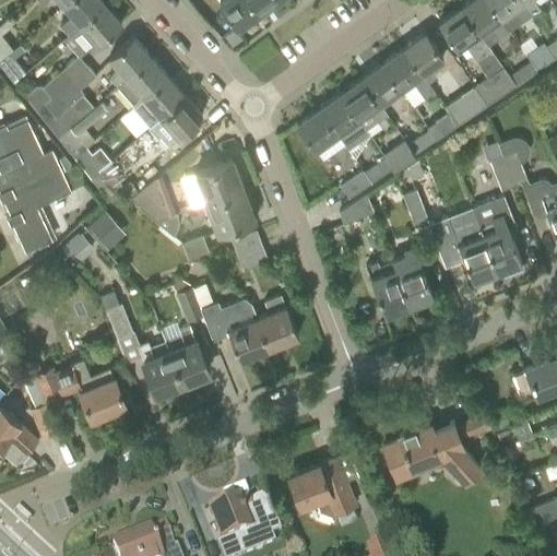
[(73,0),(66,8),(73,18),(61,27),(70,37),(106,7),(101,0),(73,0)]
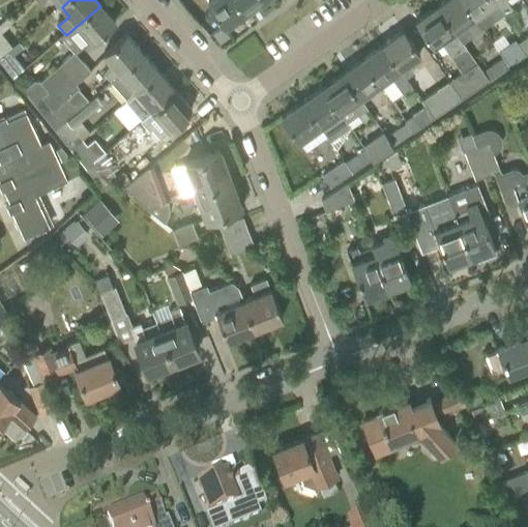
[(246,15),(236,0),(215,0),(209,5),(227,29),(246,15)]
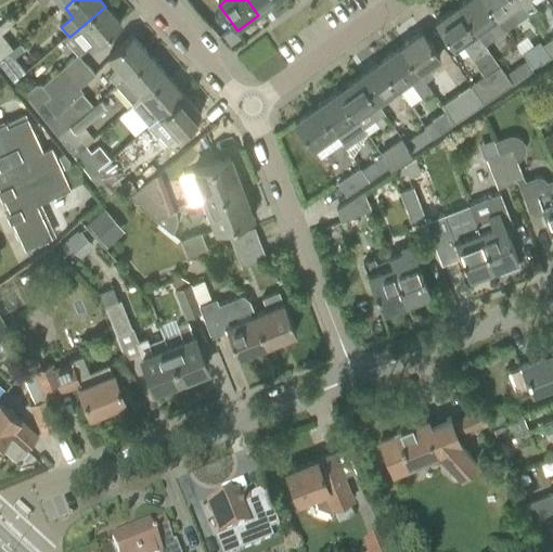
[(280,0),(279,0),(247,0),(258,15),(280,0)]
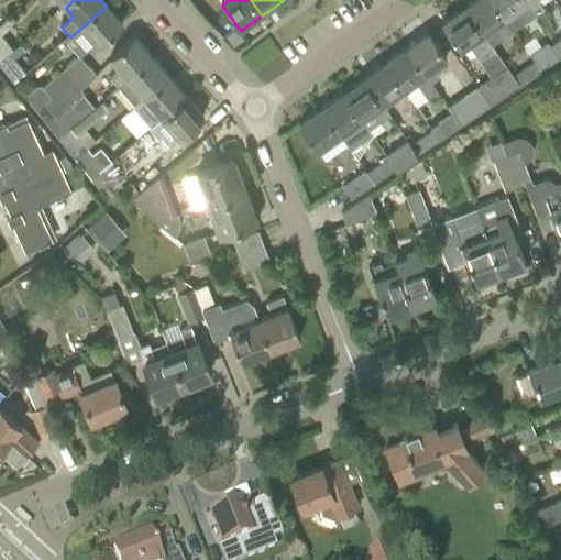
[(491,0),(479,0),(465,9),(493,47),(503,40),(494,28),(505,20),(491,0)]
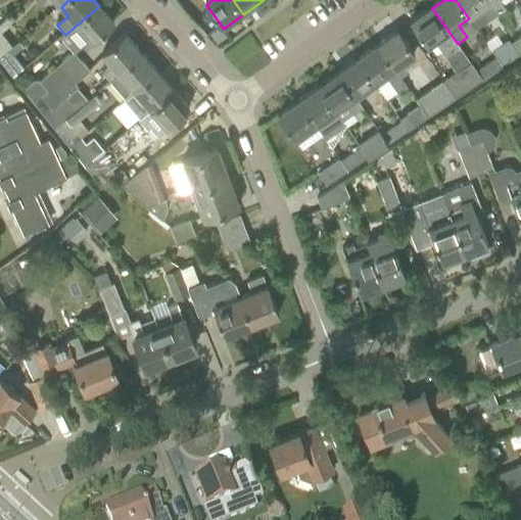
[(496,16),(485,0),(456,0),(469,18),(477,31),(496,16)]
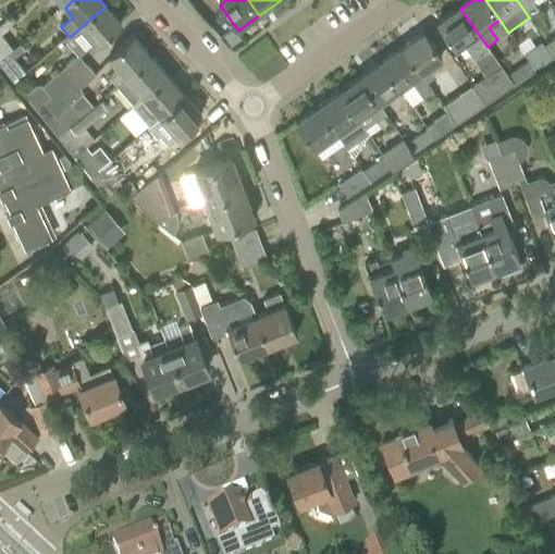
[(517,0),(529,17),(540,10),(531,0),(517,0)]
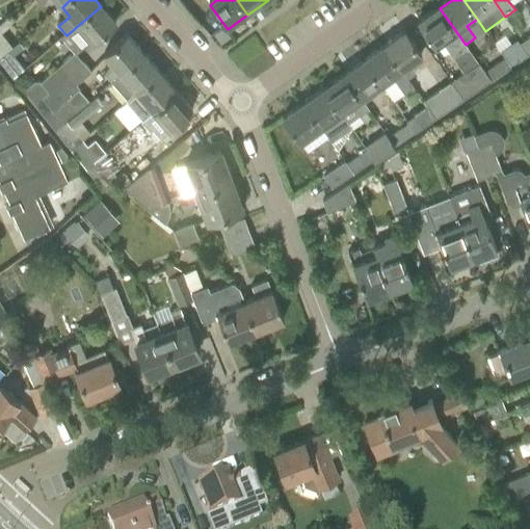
[(101,6),(67,35),(61,40),(68,47),(73,43),(80,51),(95,45),(117,24),(101,6)]
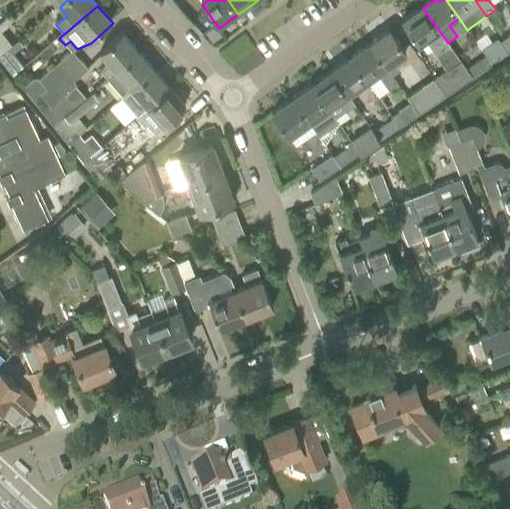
[(450,47),(449,44),(448,43),(423,8),(404,23),(420,45),(427,41),(438,56),(450,47)]
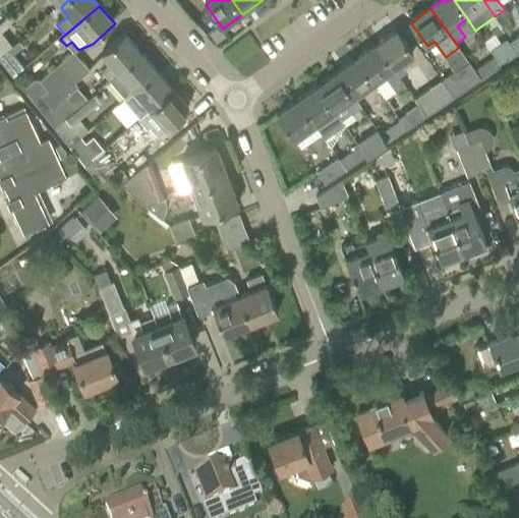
[(212,36),(219,46),(227,40),(220,30),(212,36)]
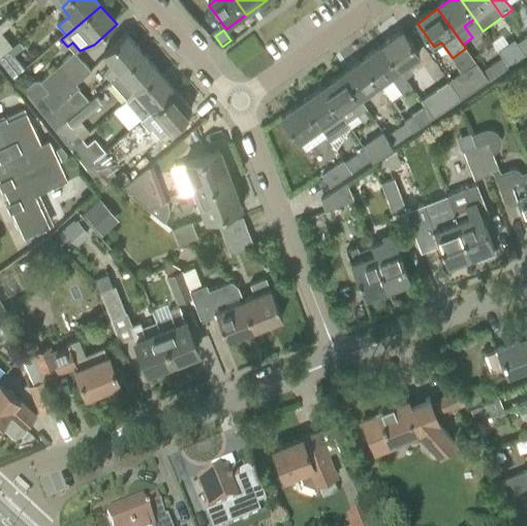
[(0,60),(11,52),(6,45),(9,42),(0,31),(0,60)]
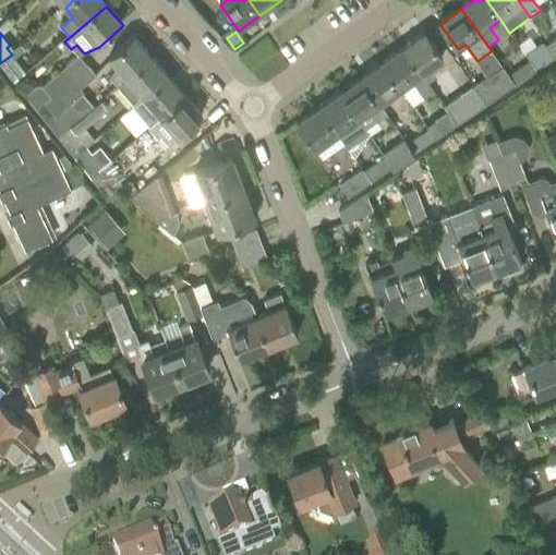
[(425,35),(403,50),(427,85),(436,79),(431,70),(444,60),(425,35)]
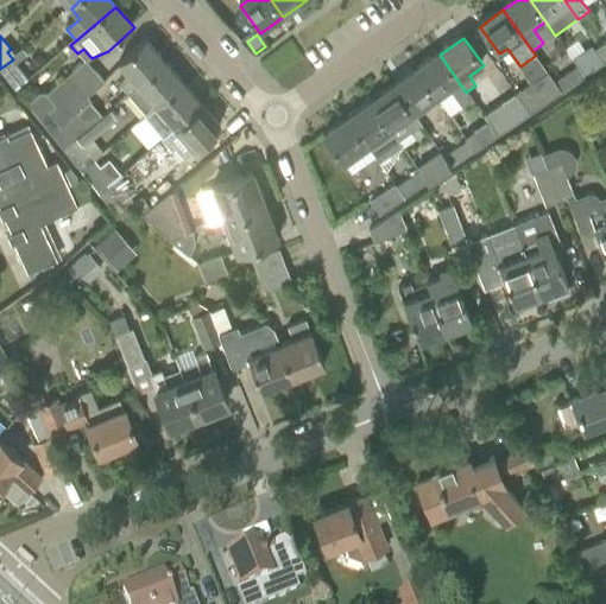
[(130,76),(119,86),(120,87),(128,96),(139,88),(165,64),(146,42),(120,65),(130,76)]
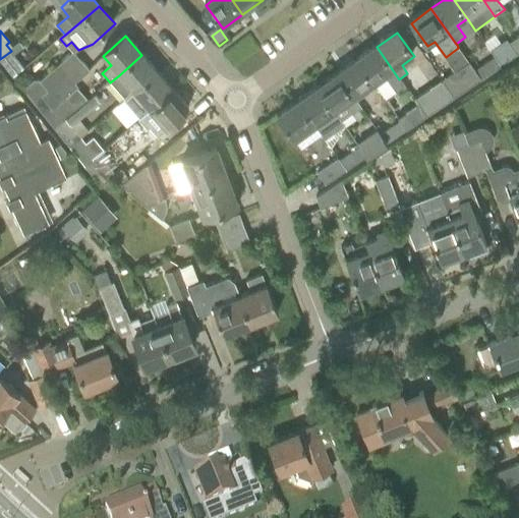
[(492,53),(502,68),(518,57),(507,42),(492,53)]
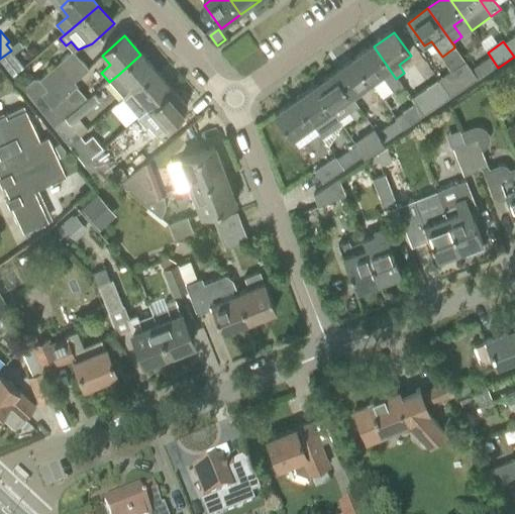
[(401,85),(396,79),(374,46),(354,61),(371,85),(382,77),(392,92),(401,85)]
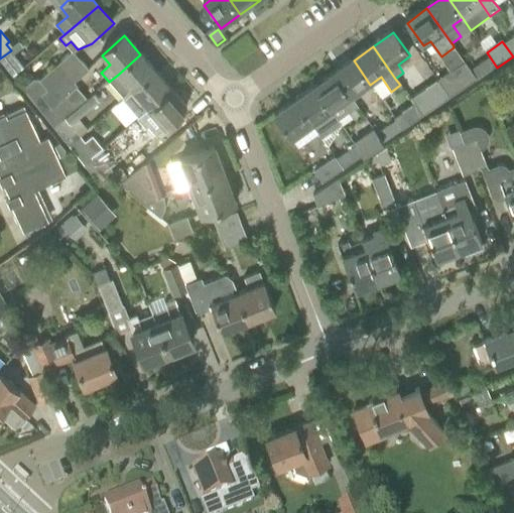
[(73,53),(40,82),(48,91),(82,62),(74,52),(73,53)]
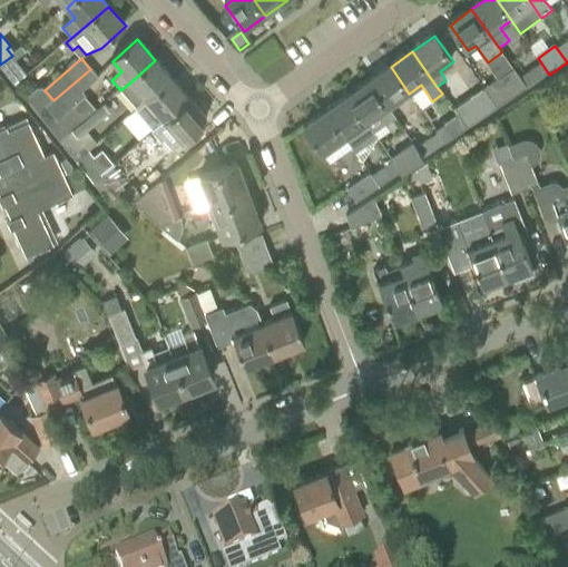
[(155,60),(130,82),(120,90),(138,110),(148,101),(173,80),(155,60)]
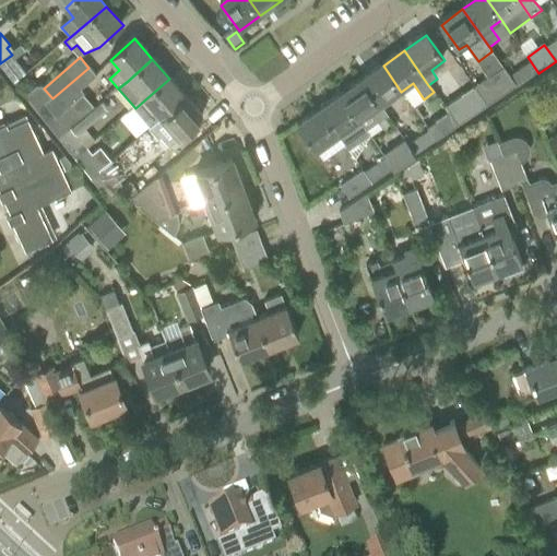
[(15,84),(25,75),(14,62),(4,70),(15,84)]
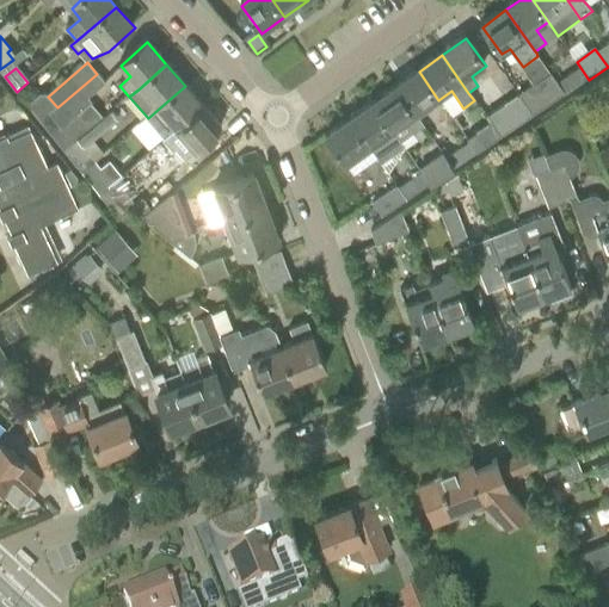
[(438,100),(419,72),(397,88),(416,116),(438,100)]
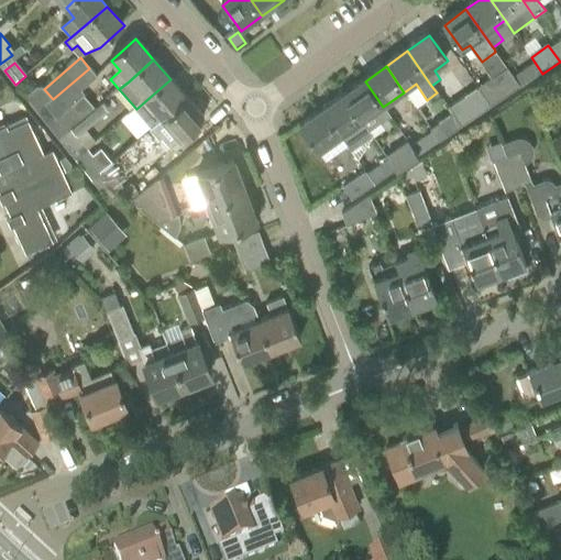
[(53,99),(37,112),(59,140),(69,131),(96,110),(85,96),(81,91),(98,77),(89,68),(53,99)]
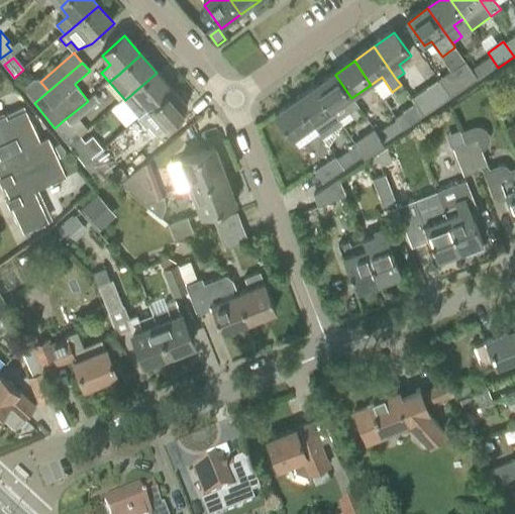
[(473,73),(479,81),(493,72),(487,63),(473,73)]
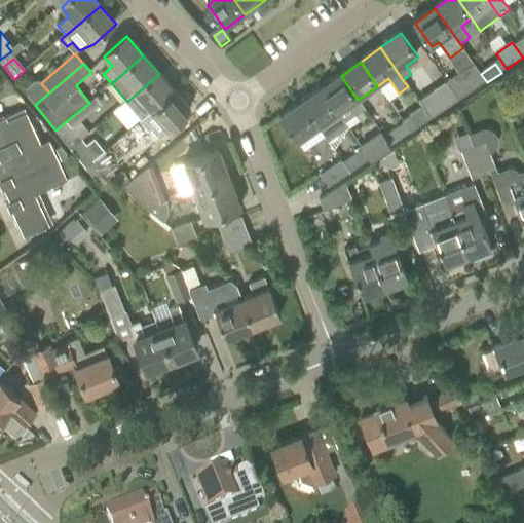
[(487,82),(481,74),(475,65),(447,83),(459,101),(487,82)]
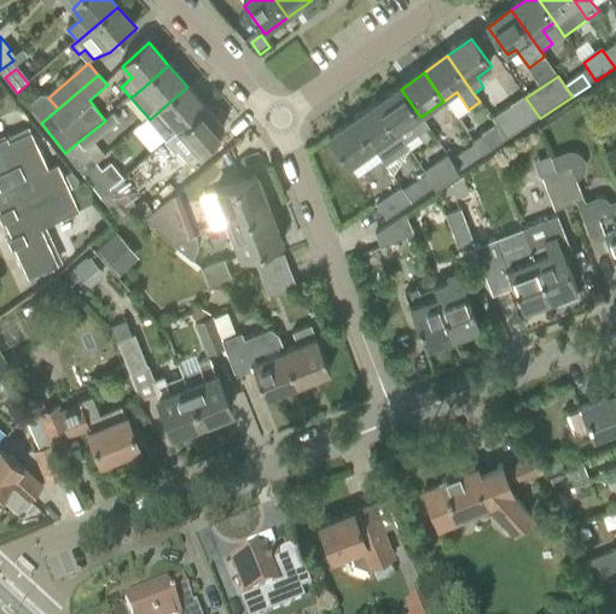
[(170,122),(158,133),(167,144),(180,132),(207,109),(187,87),(161,110),(170,122)]
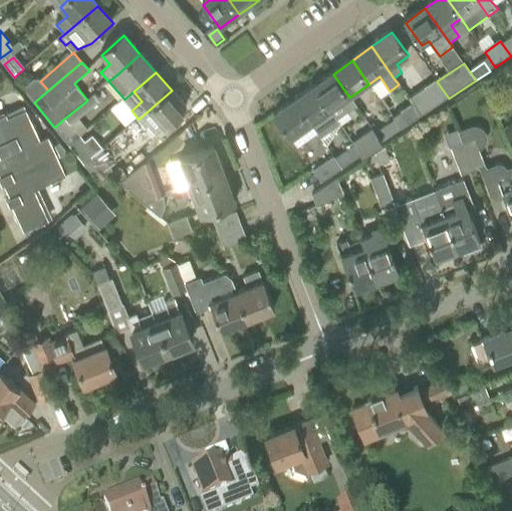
[(333,74),(313,88),(330,111),(340,104),(347,113),(356,107),(349,97),(333,74)]
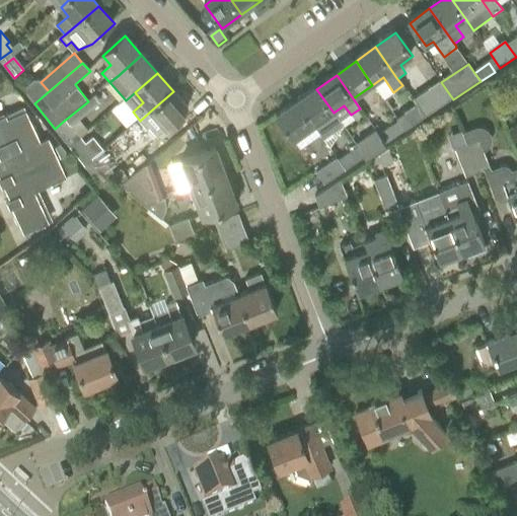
[(49,91),(41,82),(33,81),(23,90),(34,103),(49,91)]
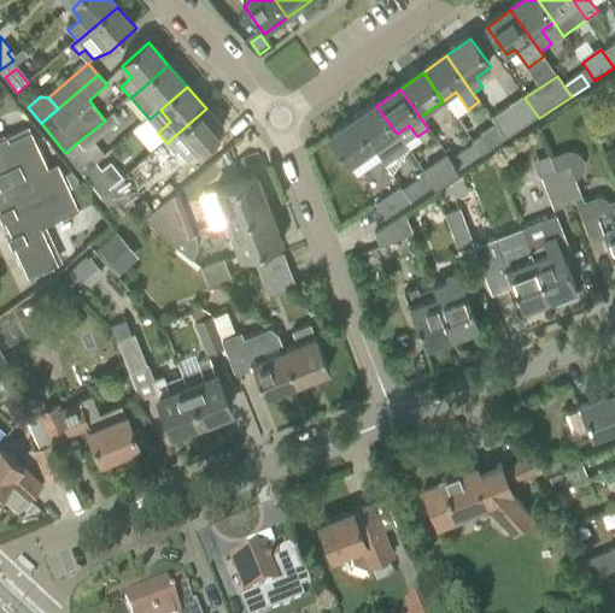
[(539,118),(525,98),(492,121),(496,127),(507,141),(539,118)]
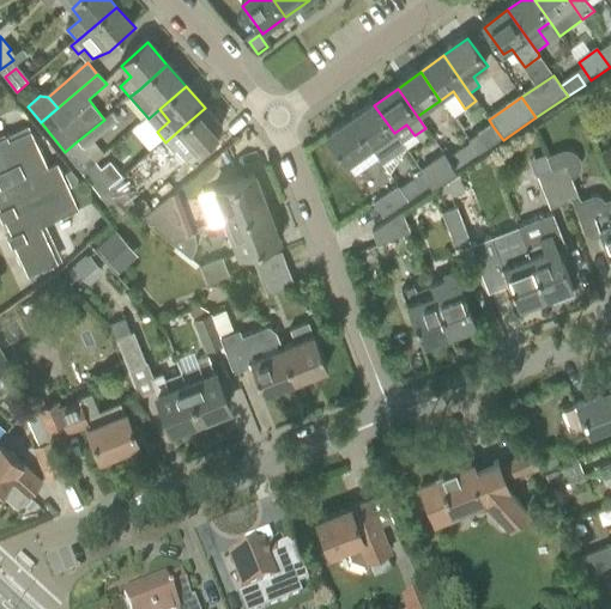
[(582,108),(588,121),(598,117),(593,104),(582,108)]
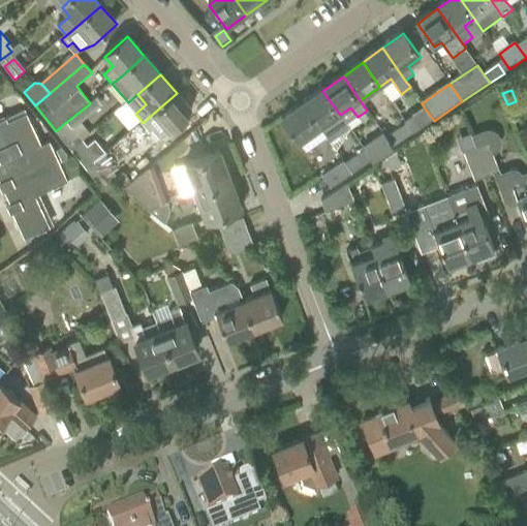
[(322,91),(303,104),(328,140),(330,143),(349,128),(340,115),(322,91)]
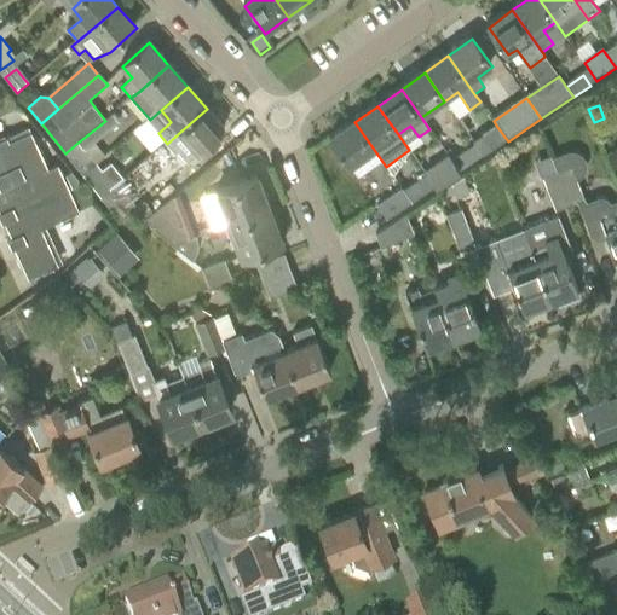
[(207,109),(180,132),(199,154),(225,131),(207,109)]
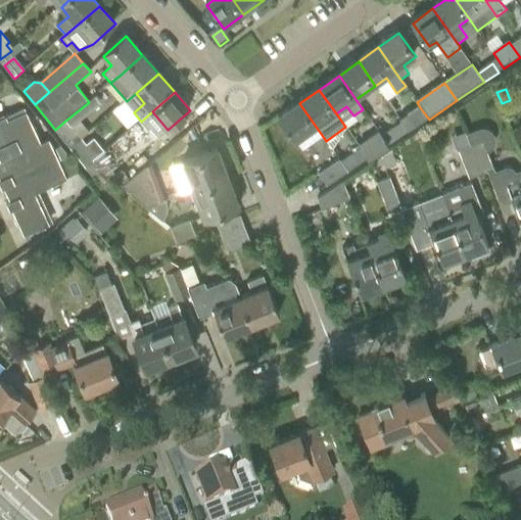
[(64,122),(55,130),(70,149),(82,139),(73,129),(103,103),(96,96),(89,102),(64,122)]
